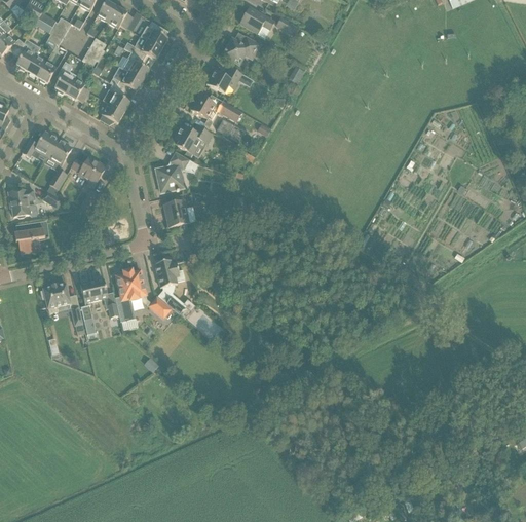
[(16,4),(12,0),(3,0),(10,9),(16,4)]
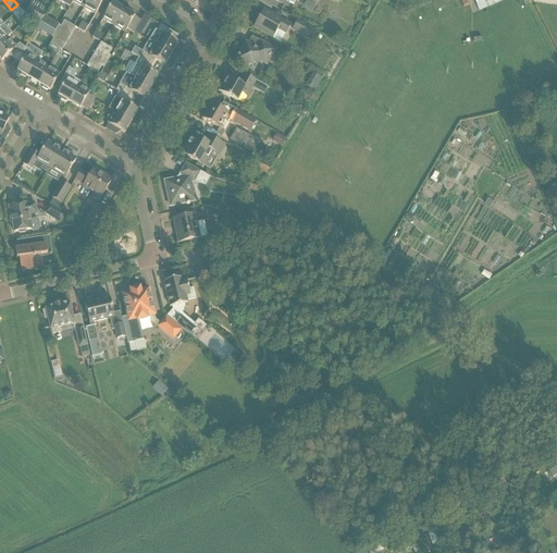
[(48,5),(38,0),(31,0),(25,10),(40,19),(44,12),(48,5)]
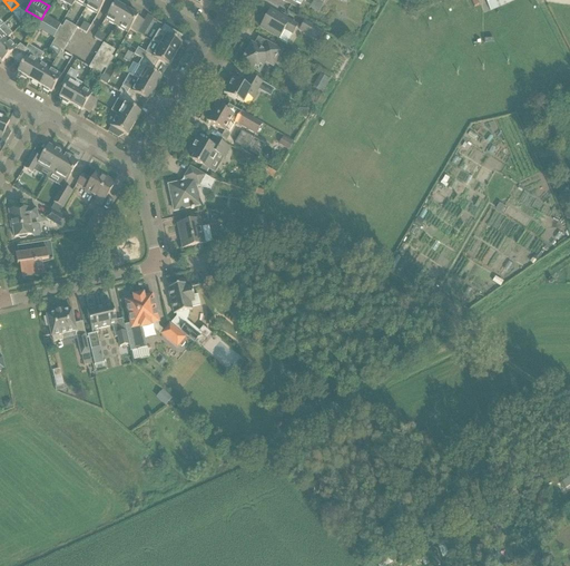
[(88,0),(86,5),(97,11),(104,0),(88,0)]
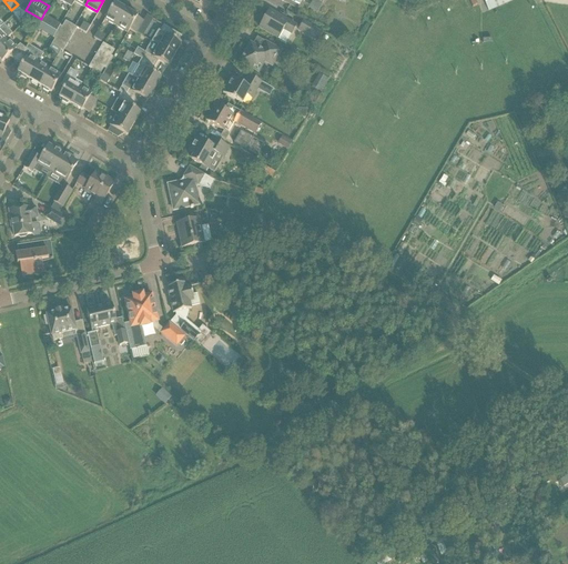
[(113,0),(109,9),(104,16),(115,22),(125,6),(123,4),(124,3),(120,0),(119,1),(117,0),(113,0)]
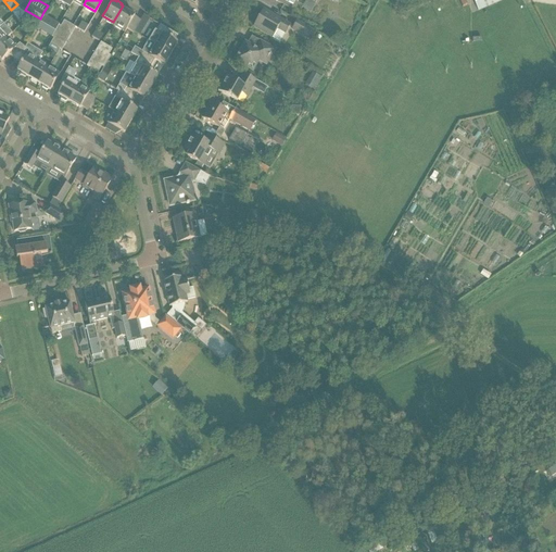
[(280,0),(290,5),(293,0),(303,0),(302,3),(311,9),(315,0),(280,0)]
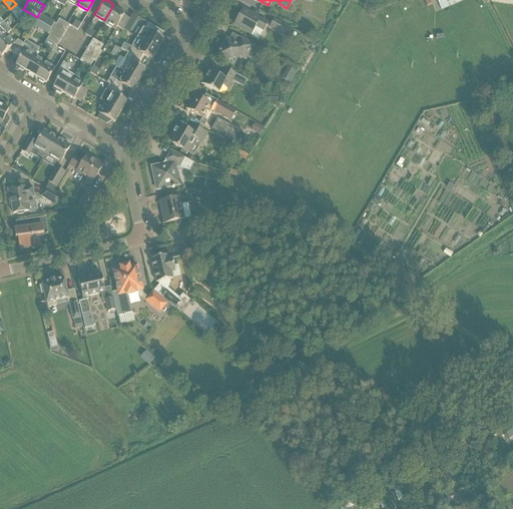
[(113,5),(104,20),(115,27),(116,24),(123,12),(123,11),(113,5)]
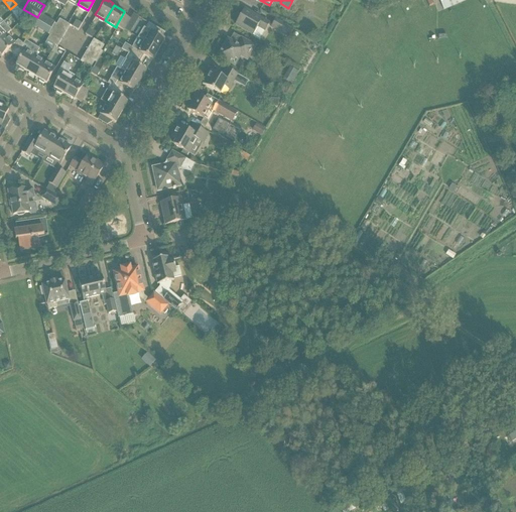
[(235,22),(244,26),(252,31),(257,23),(259,25),(260,23),(265,26),(268,20),(247,7),(245,11),(242,9),(235,22)]
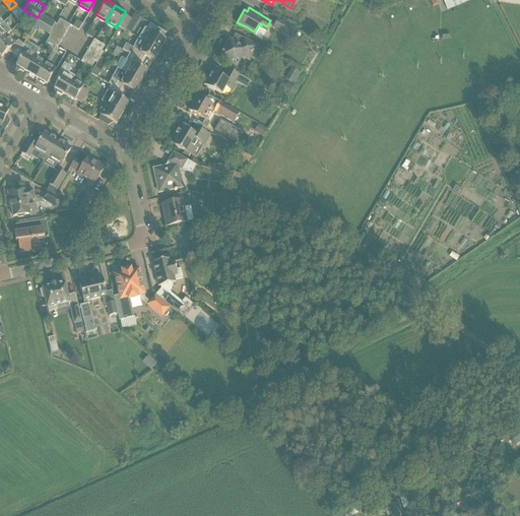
[(38,17),(52,25),(55,19),(41,11),(38,17)]
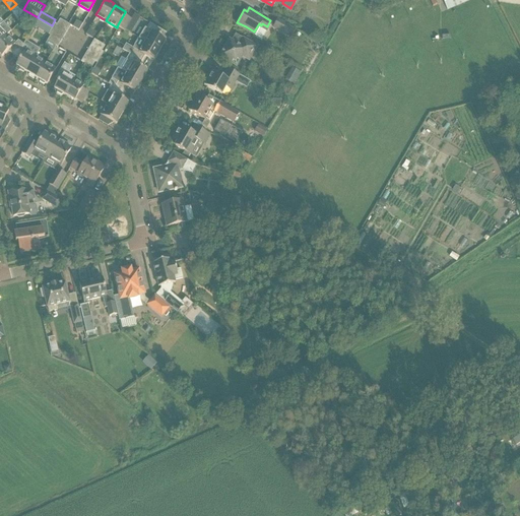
[(125,12),(118,24),(124,27),(131,16),(125,12)]
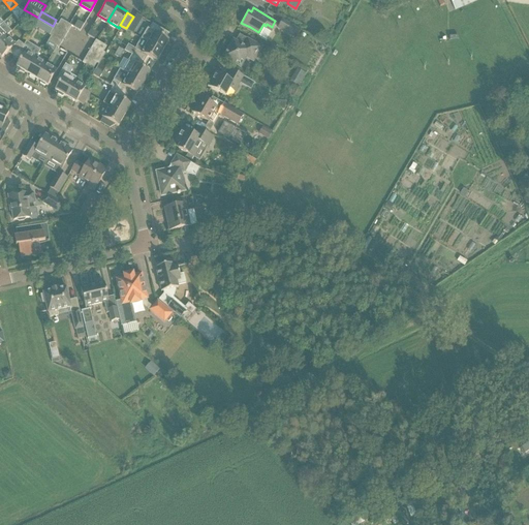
[(61,17),(57,22),(68,28),(71,23),(61,17)]
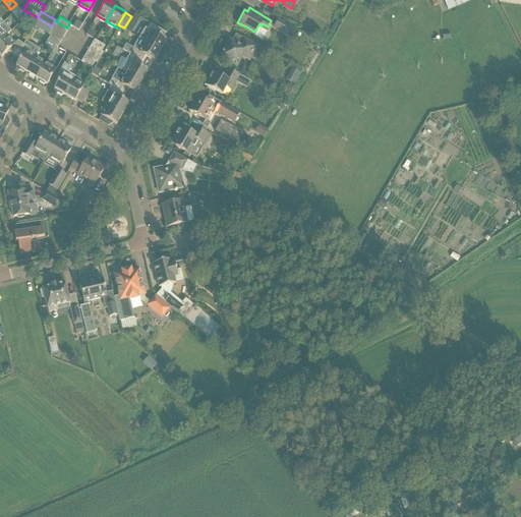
[(278,16),(274,24),(291,35),(296,26),(278,16)]
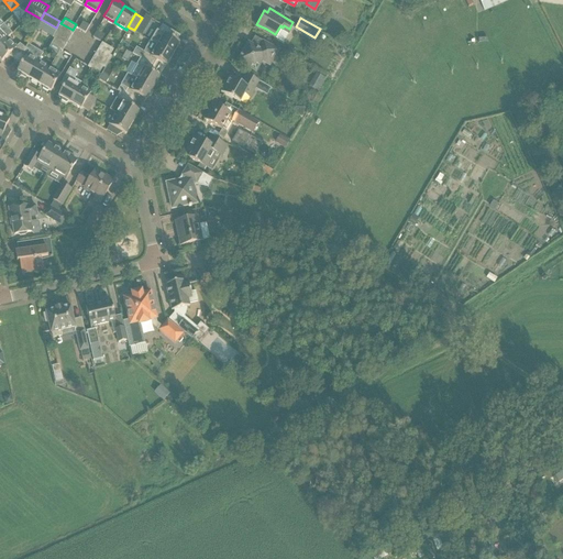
[(3,21),(0,23),(0,41),(7,34),(12,30),(3,21)]
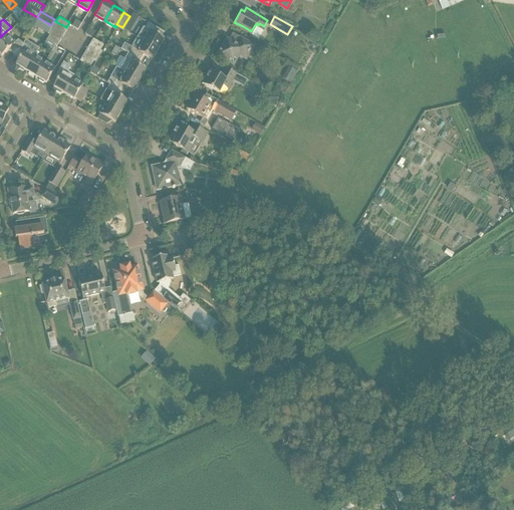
[(54,20),(50,25),(63,33),(66,27),(55,21),(54,20)]
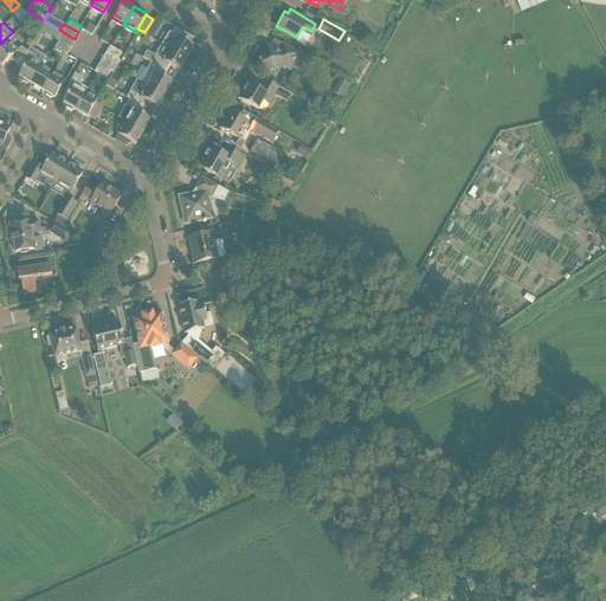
[(161,40),(167,44),(186,55),(193,43),(176,33),(180,27),(174,24),(171,30),(168,28),(161,40)]
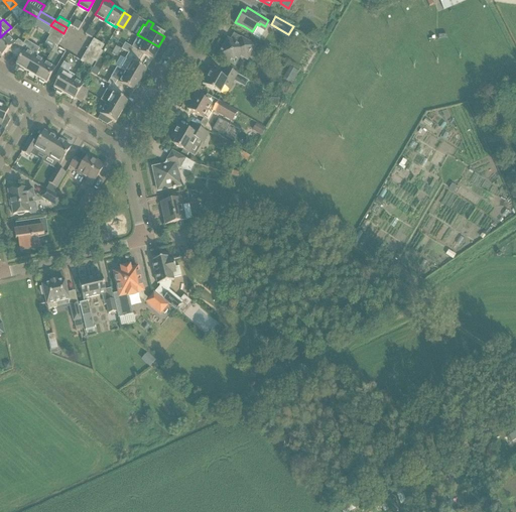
[(47,31),(49,32),(59,38),(63,33),(50,25),(47,31)]
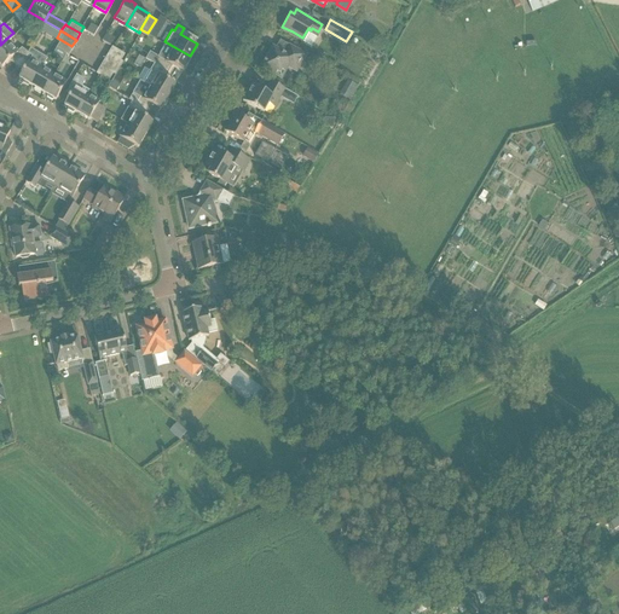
[(7,38),(0,45),(0,61),(1,63),(9,57),(16,63),(28,50),(22,45),(17,48),(7,38)]
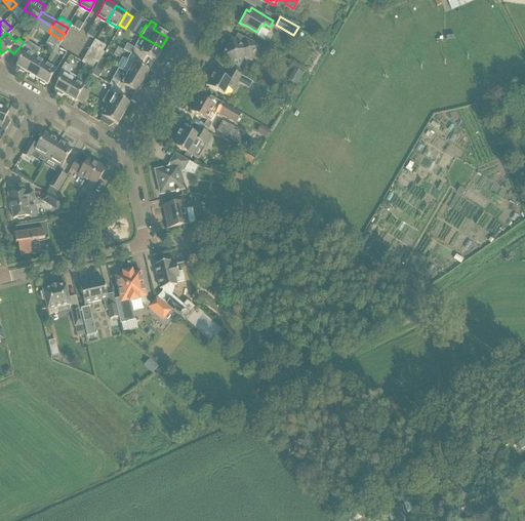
[(61,39),(50,33),(47,38),(57,44),(61,39)]
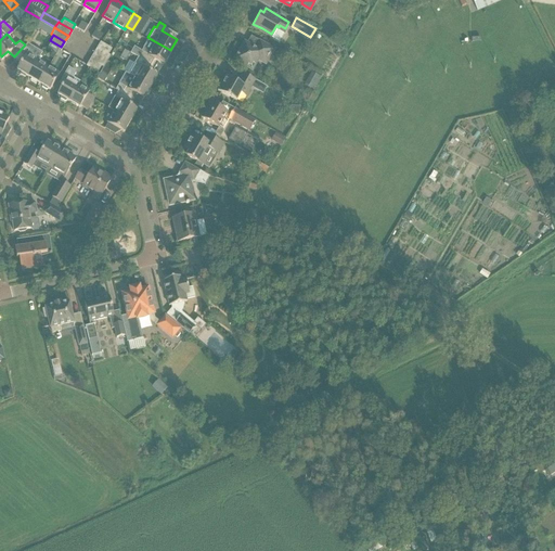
[(138,53),(138,54),(151,62),(154,56),(164,62),(170,50),(153,40),(147,37),(141,48),(134,43),(130,49),(138,53)]
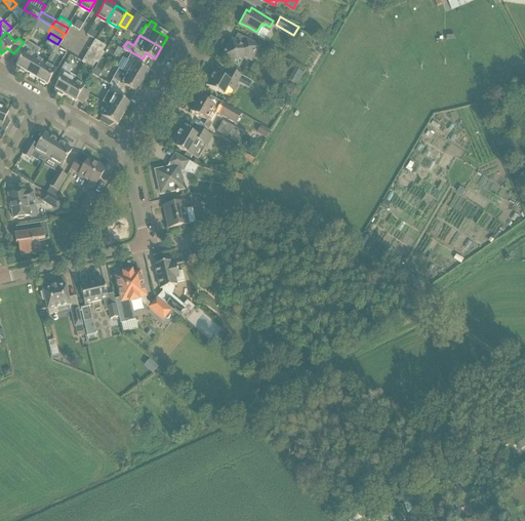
[(221,53),(230,58),(238,64),(243,55),(241,54),(243,50),(252,55),(258,44),(245,36),(243,39),(243,41),(243,42),(241,42),(233,38),(230,39),(221,53)]
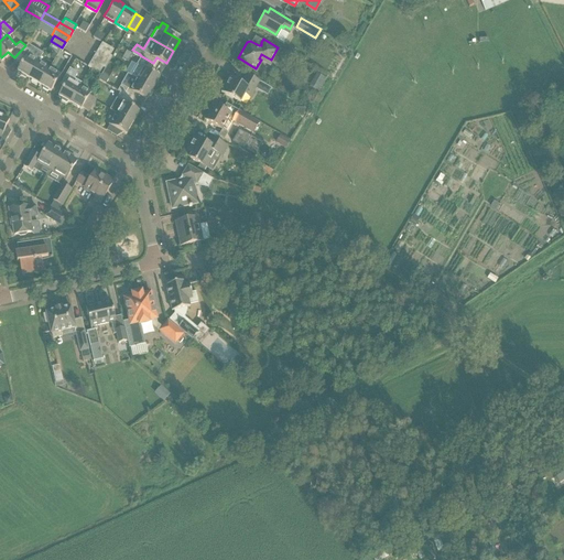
[(101,40),(98,45),(111,53),(109,51),(112,46),(101,40)]
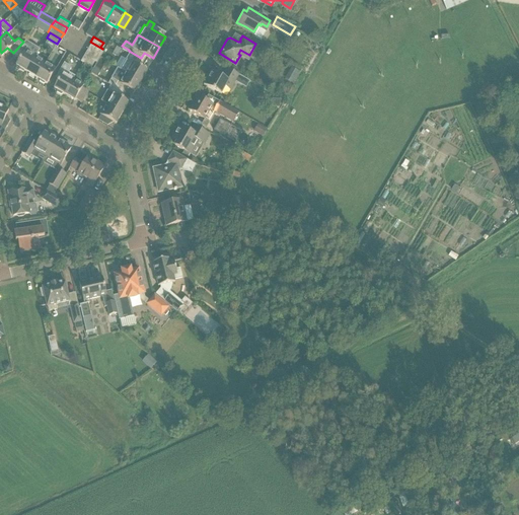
[(23,42),(13,53),(18,57),(15,63),(19,65),(18,66),(23,69),(23,68),(25,69),(34,54),(40,46),(25,38),(23,42)]
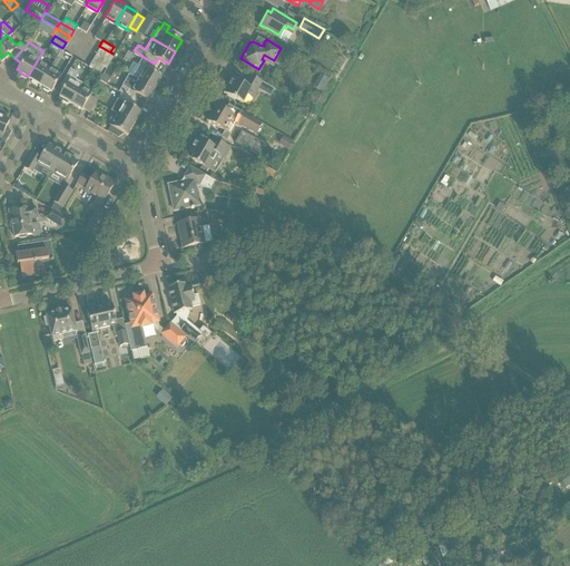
[(99,46),(96,51),(109,59),(112,54),(99,46)]
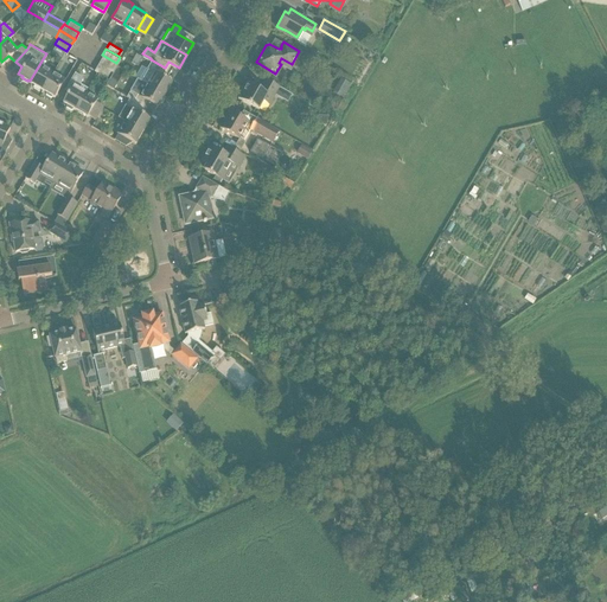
[(102,55),(98,62),(110,69),(110,68),(113,69),(116,63),(102,55)]
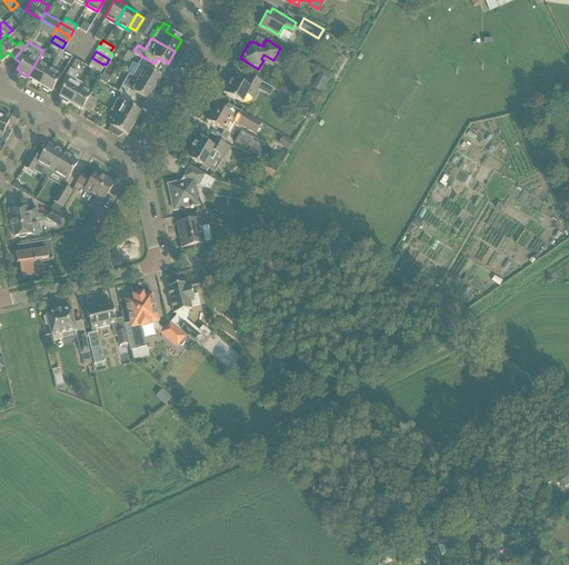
[(143,66),(137,76),(153,86),(160,75),(151,69),(155,63),(141,56),(138,61),(143,66)]
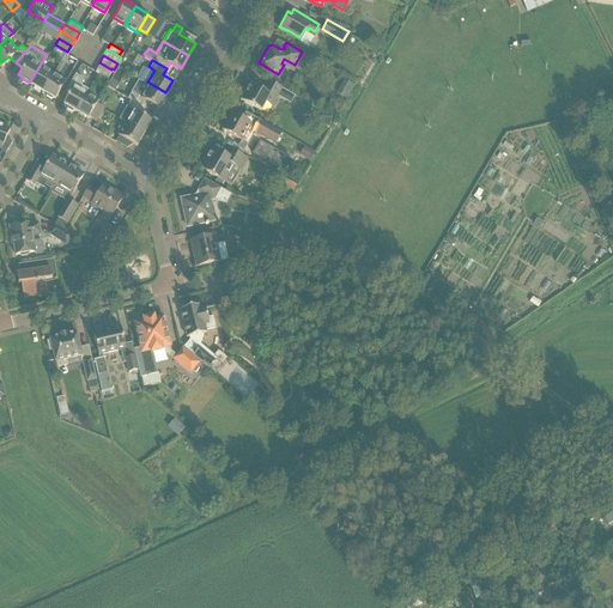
[(99,62),(96,68),(107,76),(111,70),(99,62)]
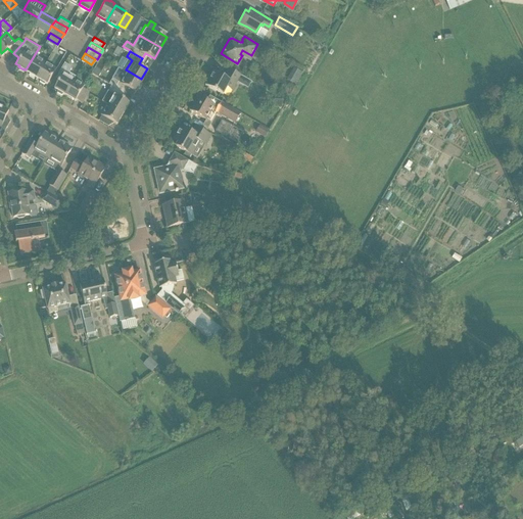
[(35,54),(26,69),(35,75),(36,76),(45,60),(35,54)]
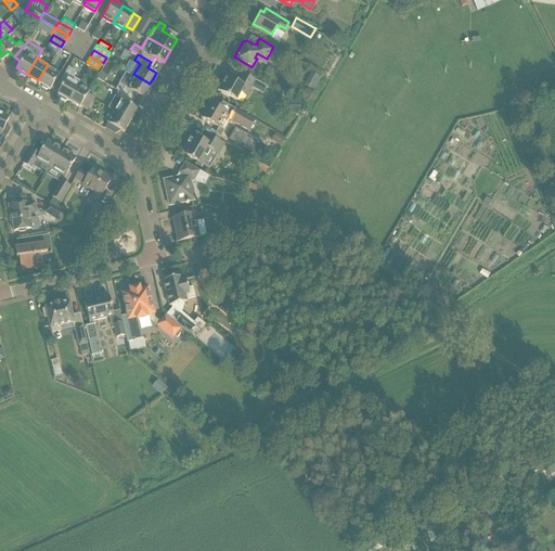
[(48,64),(38,80),(50,87),(60,71),(48,64)]
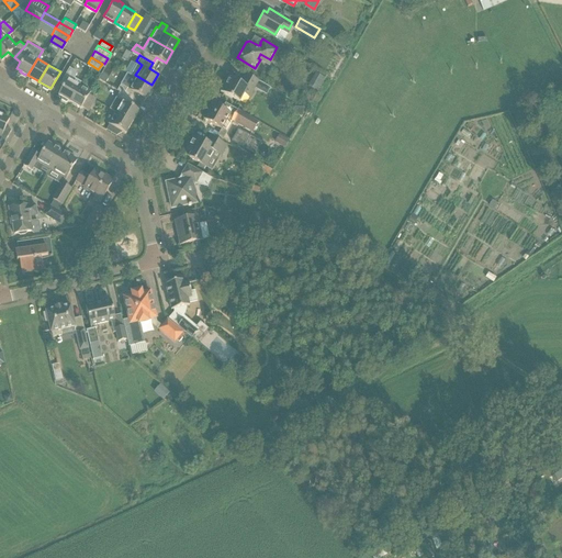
[(63,84),(58,92),(62,95),(60,97),(66,100),(67,98),(69,99),(79,82),(74,79),(75,78),(74,76),(76,71),(76,68),(69,65),(59,81),(63,84)]
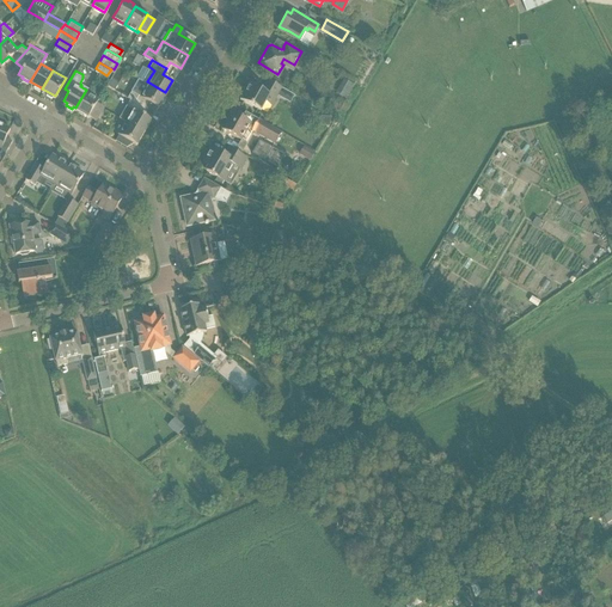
[(335,90),(347,96),(354,81),(343,75),(335,90)]
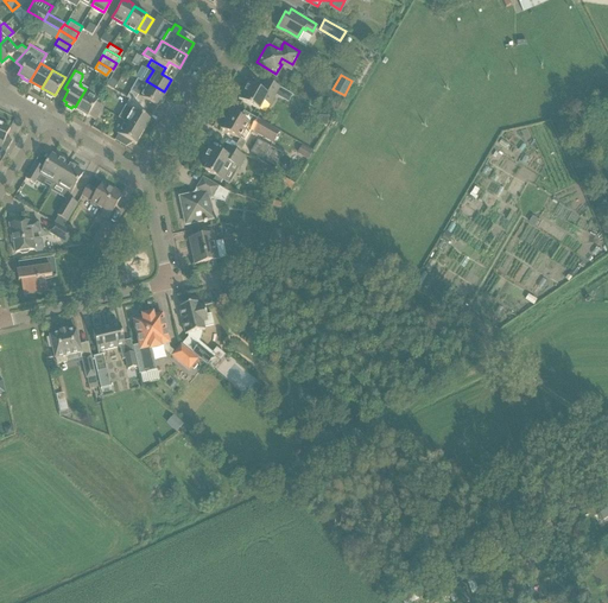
[(126,94),(130,96),(144,105),(147,99),(157,105),(160,100),(162,101),(164,95),(163,94),(164,91),(146,81),(138,76),(126,94)]
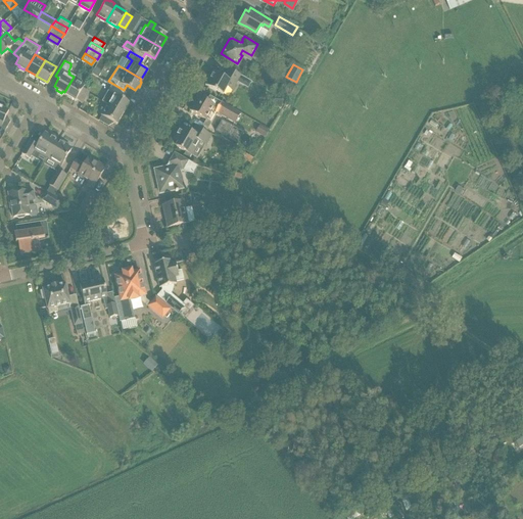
[(207,74),(207,76),(208,77),(204,83),(216,88),(221,91),(225,84),(232,88),(237,79),(247,85),(250,79),(238,71),(229,65),(224,75),(212,68),(212,69),(211,68),(208,71),(207,74)]
